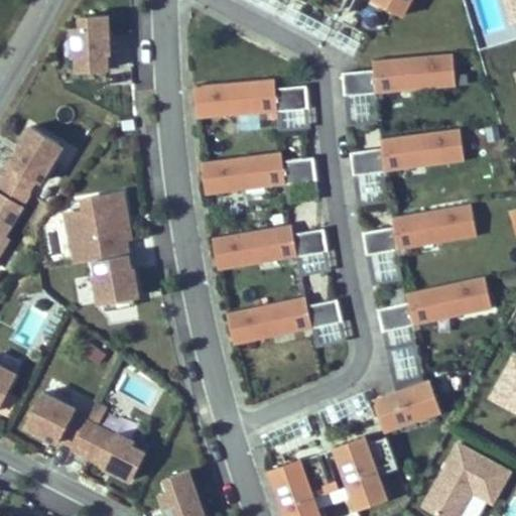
[(374,0),(400,14),(407,0),(374,0)]
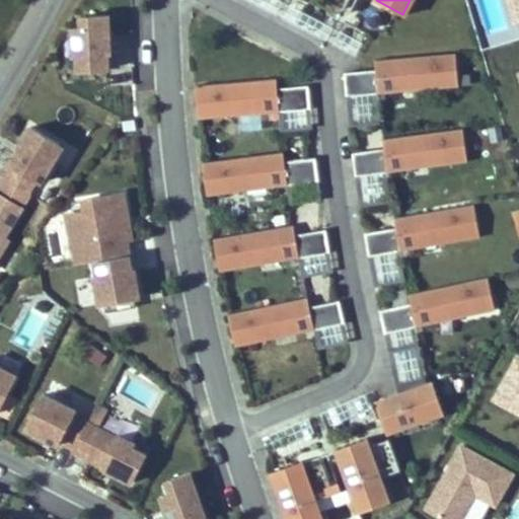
[(518,19),(518,0),(509,0),(516,21),(518,19)]
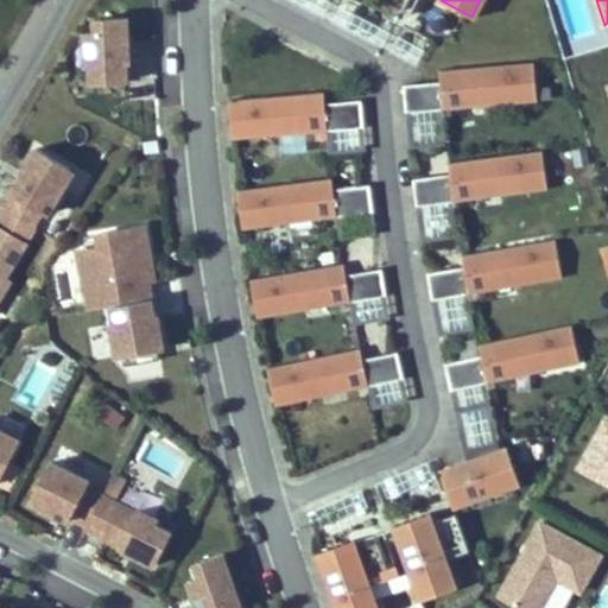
[(86,59),(86,77),(122,78),(122,59),(126,61),(127,17),(95,16),(94,27),(82,29),(82,59),(86,59)]
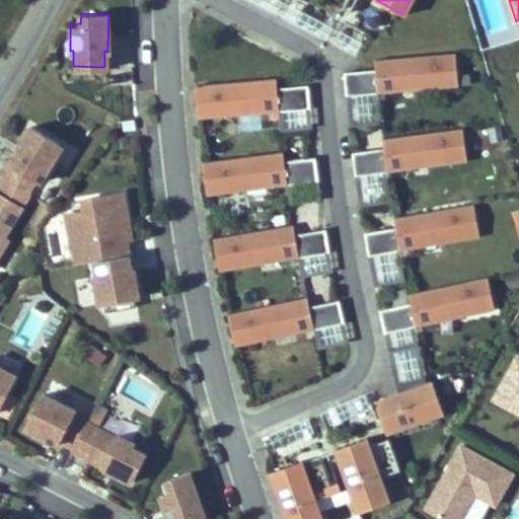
[(457,84),(453,51),(373,59),(374,68),(358,70),(342,72),(345,95),(376,92),(375,85),(416,81),(417,88),(457,84)]
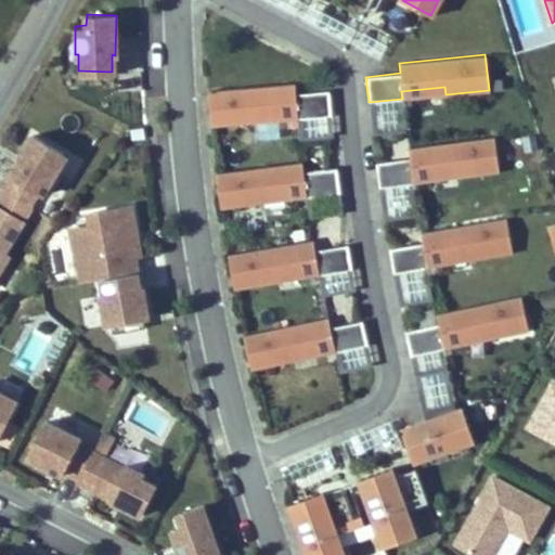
[(296,117),(330,115),(327,90),(294,92),(293,82),(206,90),(209,125),(253,121),(253,114),(296,110),(296,117)]
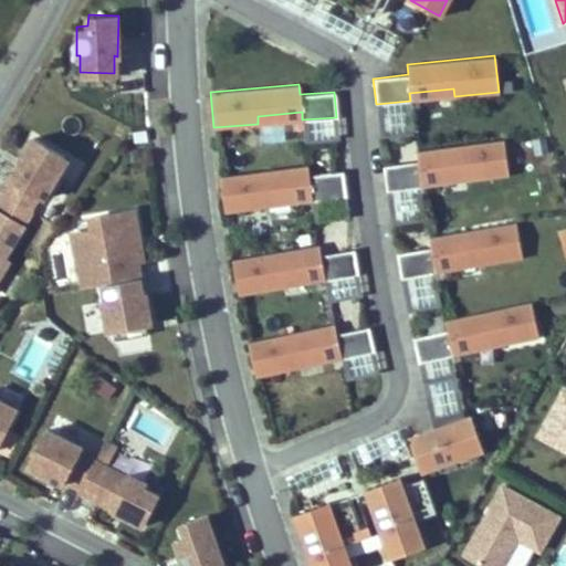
[(453,88),(409,93),(410,101),(454,96),(453,88)]
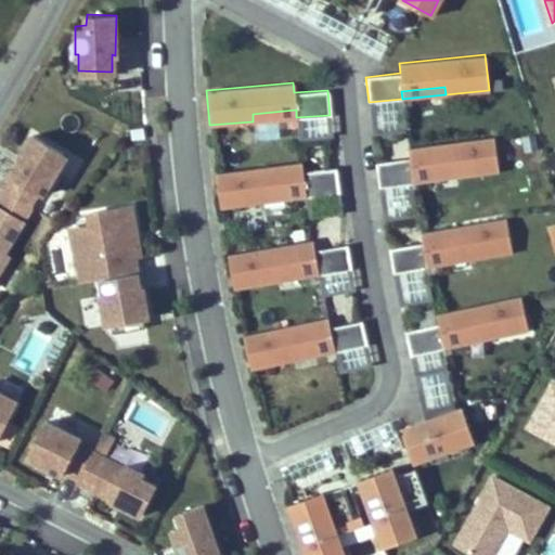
[(253,114),(253,121),(296,117),(296,110),(253,114)]
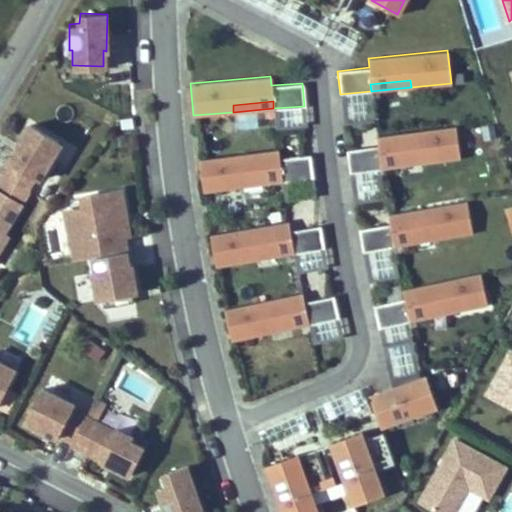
[(459,158),(455,125),(376,135),(377,145),(346,149),(349,172),(380,168),(379,161),(419,156),(420,163),(459,158)]
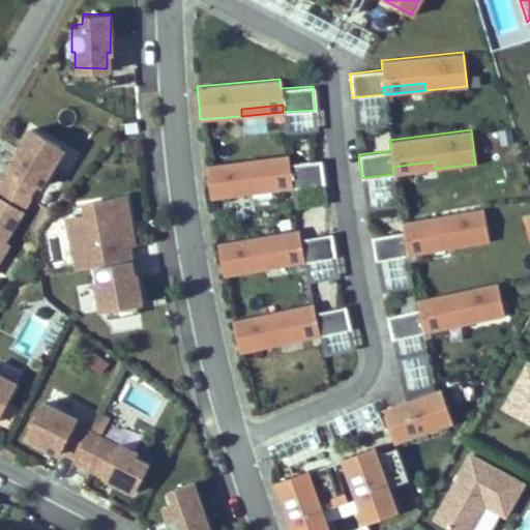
[(292,187),(324,183),(321,159),(289,164),(287,154),(205,165),(209,198),(251,193),(249,185),(291,180),(292,187)]
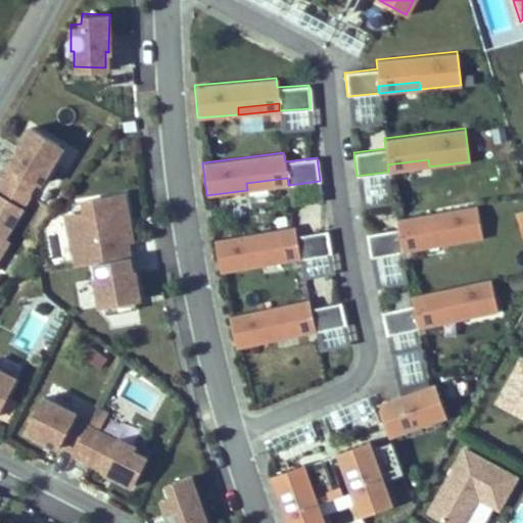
[(387,164),(388,172),(429,167),(428,159),(387,164)]
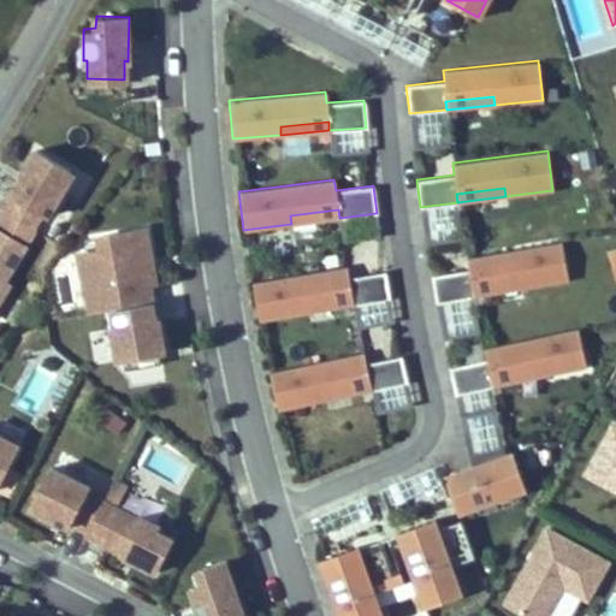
[(13,268),(43,217),(11,196),(1,212),(0,211),(0,301),(18,271),(13,268)]
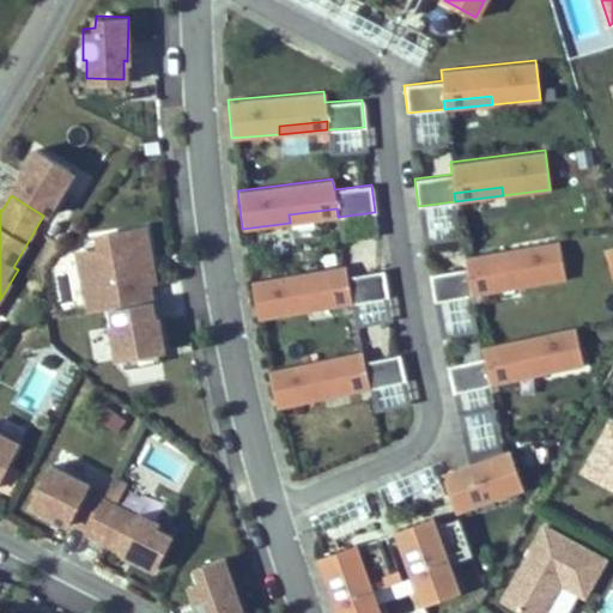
[(289,214),(290,223),(338,217),(337,208),(289,214)]
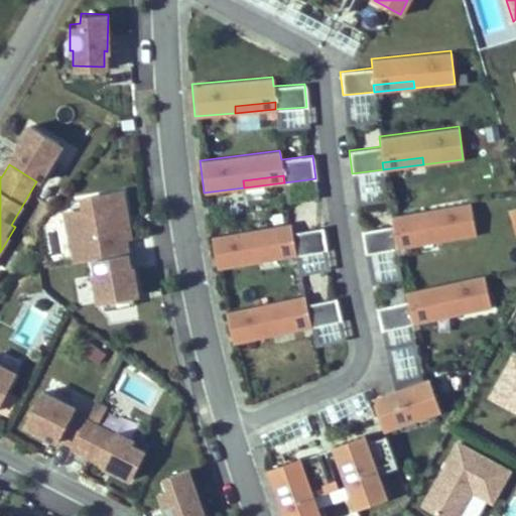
[(98,254),(131,248),(128,233),(134,232),(125,186),(85,194),(87,205),(68,208),(77,258),(98,254)]
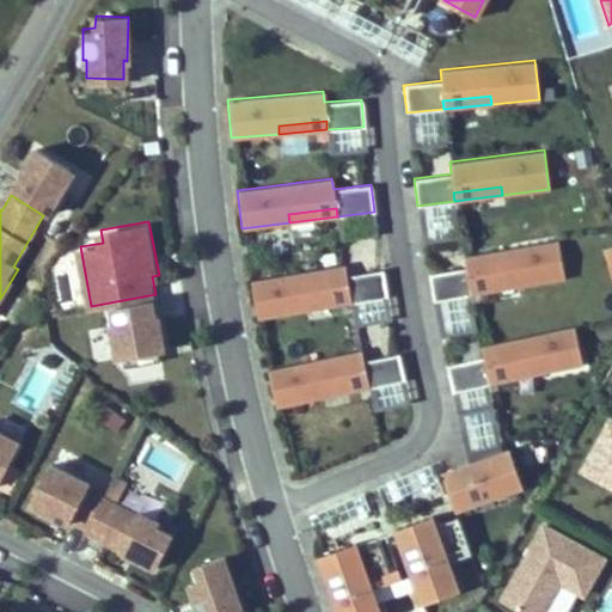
[(563,277),(557,238),(463,255),(465,267),(428,273),(433,300),(469,293),(467,286),(515,277),(516,286),(563,277)]
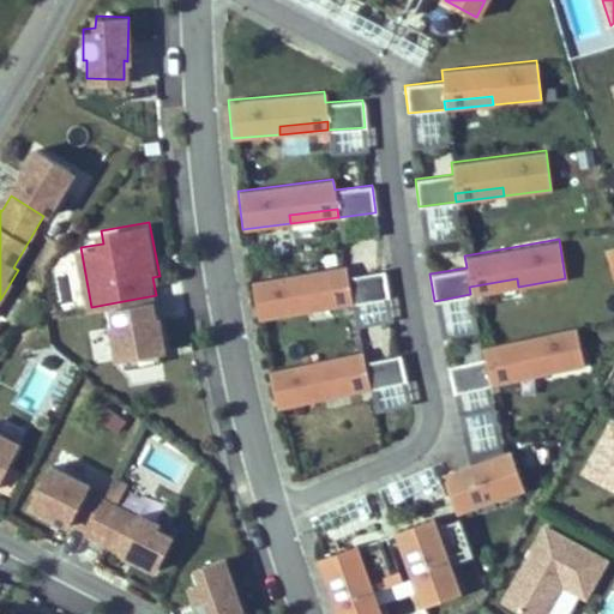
[(353,302),(389,296),(385,269),(348,276),(345,264),(251,281),(257,319),(305,311),(304,302),(351,295),(353,302)]
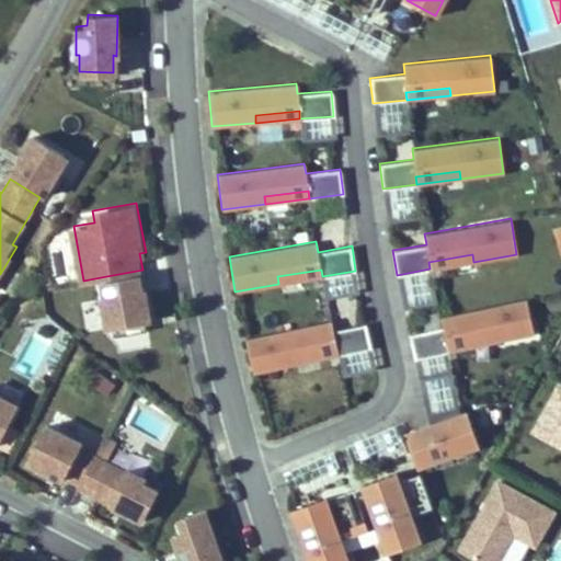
[(428,262),(430,268),(473,262),(472,254),(428,262)]
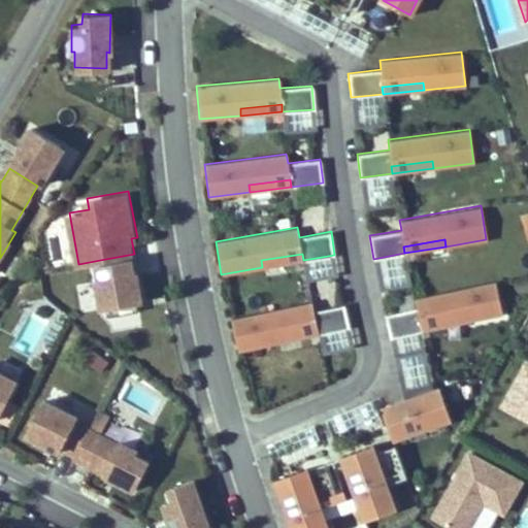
[(144,297),(140,269),(137,270),(134,254),(100,260),(102,276),(99,276),(103,304),(108,303),(110,312),(141,307),(139,298),(144,297)]
